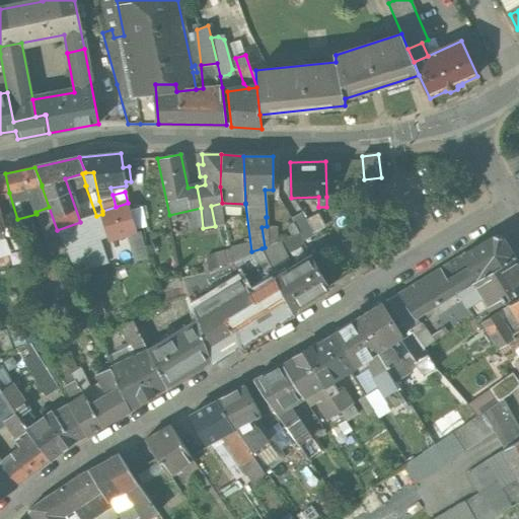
[(116,207),(102,211),(102,214),(109,238),(135,231),(130,210),(128,203),(116,207)]
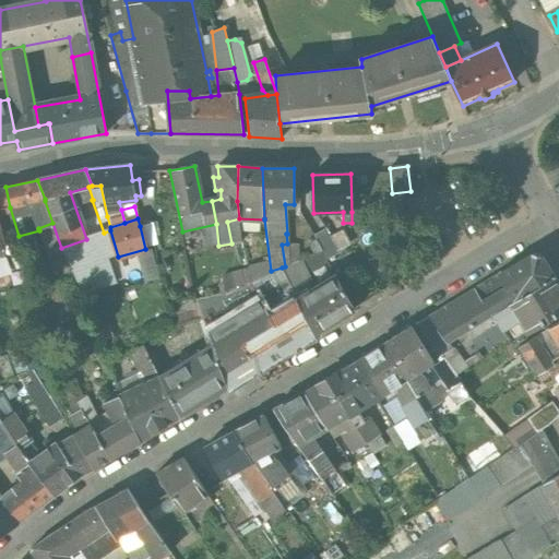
[(52,223),(38,228),(39,230),(48,253),(56,251),(64,273),(72,271),(61,248),(52,223)]
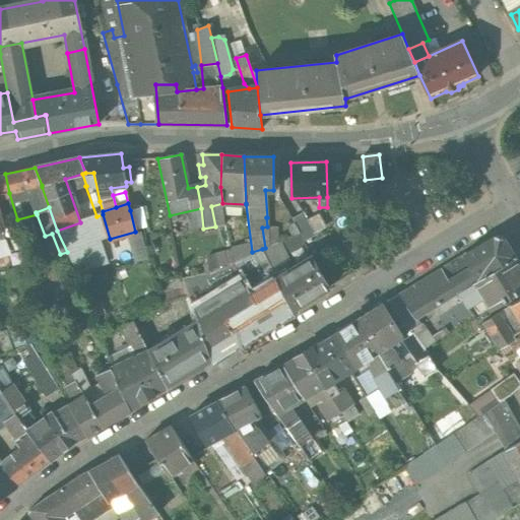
[(141,207),(130,210),(135,232),(146,229),(141,207)]
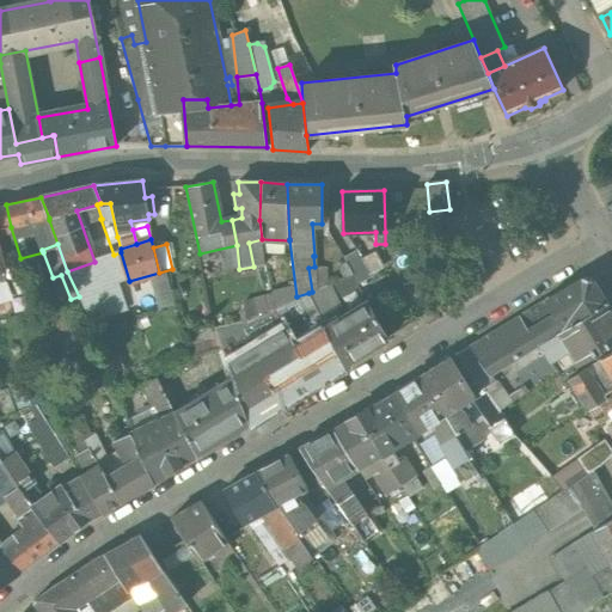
[(356,251),(344,258),(359,283),(371,276),(356,251)]
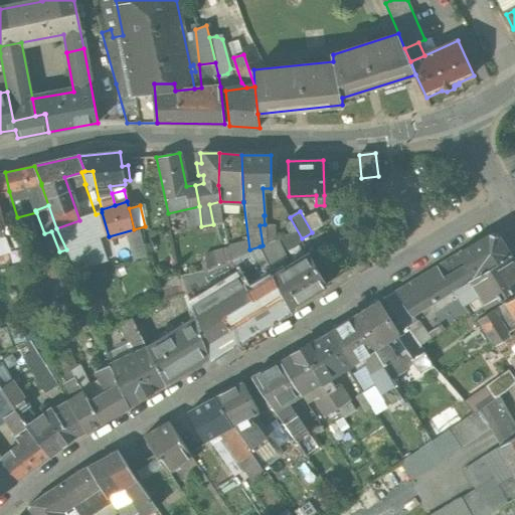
[(0,253),(8,251),(0,218),(0,253)]
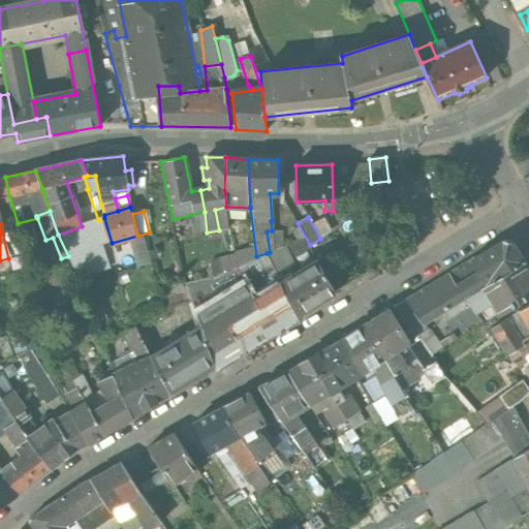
[(82,226),(58,235),(68,256),(78,279),(96,272),(110,268),(101,244),(89,247),(82,226)]
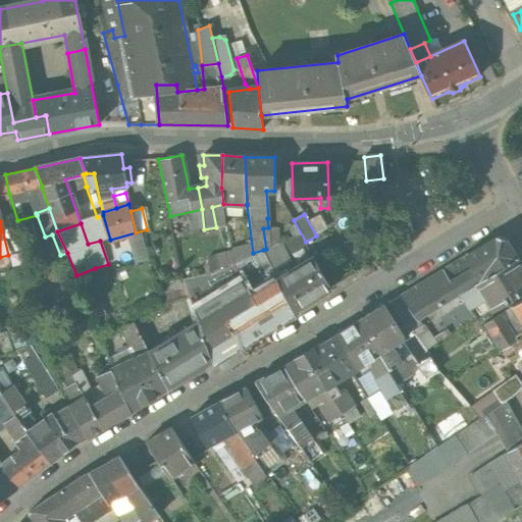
[(497,238),(464,257),(479,282),(517,259),(505,239),(497,238)]
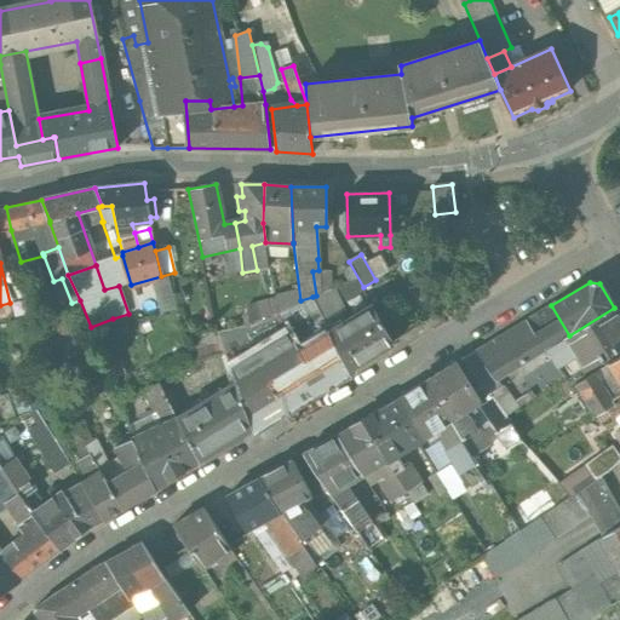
[(313,297),(300,300),(302,303),(241,327),(217,333),(225,356),(229,367),(288,333),(299,351),(329,332),(329,331),(313,297)]
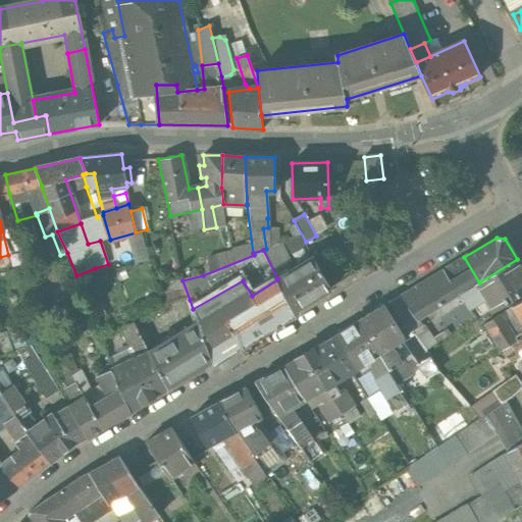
[(313,257),(277,278),(277,279),(293,312),(331,289),(313,257)]
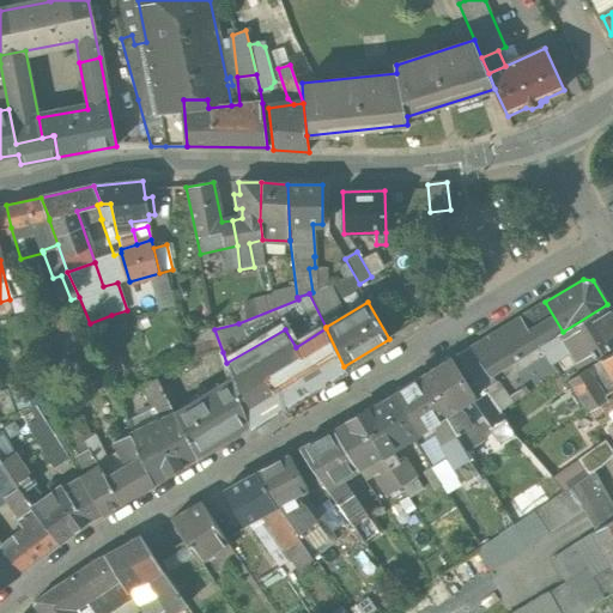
[(545,302),(468,349),(491,377),(516,362),(541,346),(560,334),(563,332),(545,302)]
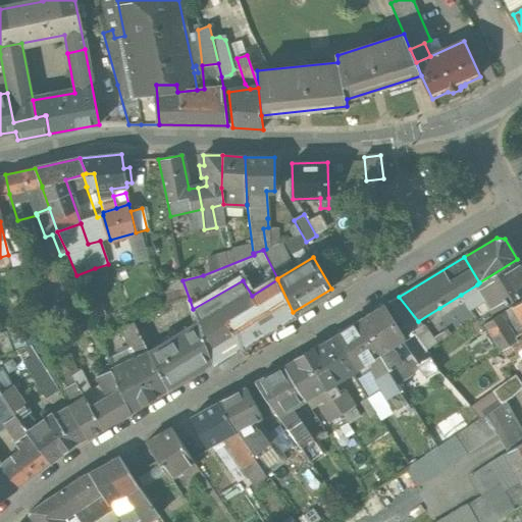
[(479,282),(477,284),(494,313),(521,295),(521,267),(517,259),(479,282)]
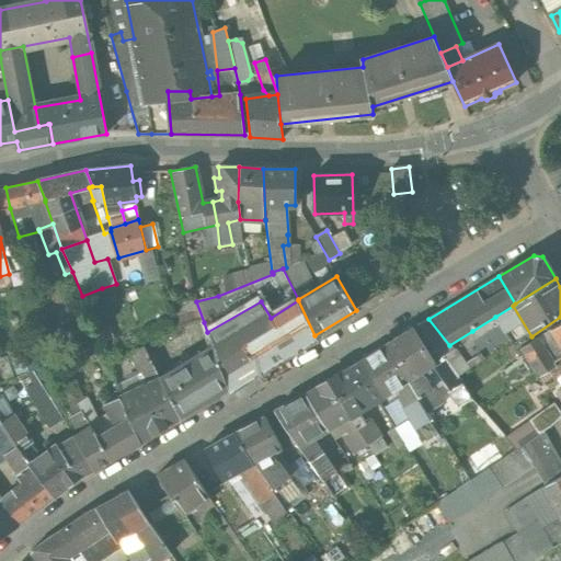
[(195,297),(171,302),(178,328),(204,322),(196,301),(195,297)]
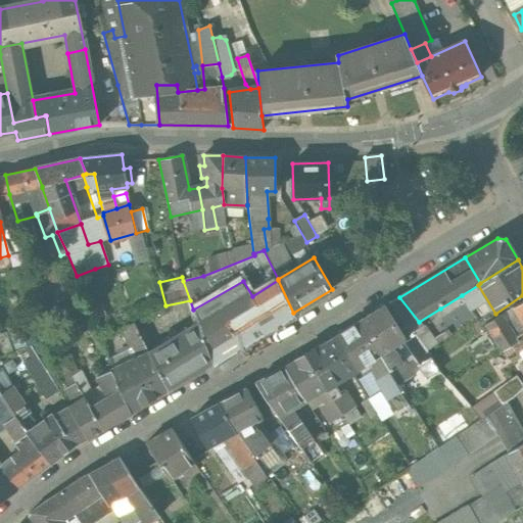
[(243,281),(193,310),(198,322),(212,362),(293,313),(278,280),(252,296),(243,281)]
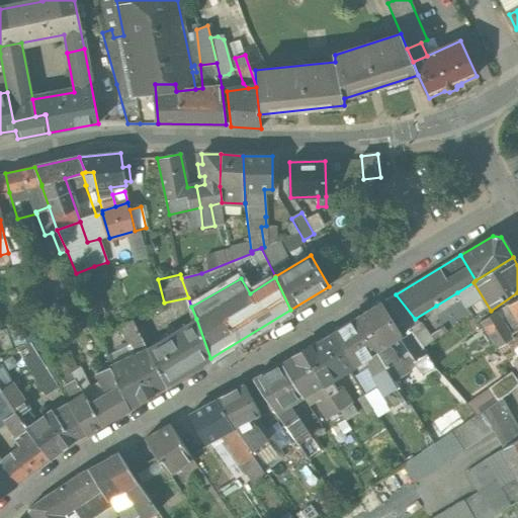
[(457,292),(436,306),(440,311),(460,296),(457,292)]
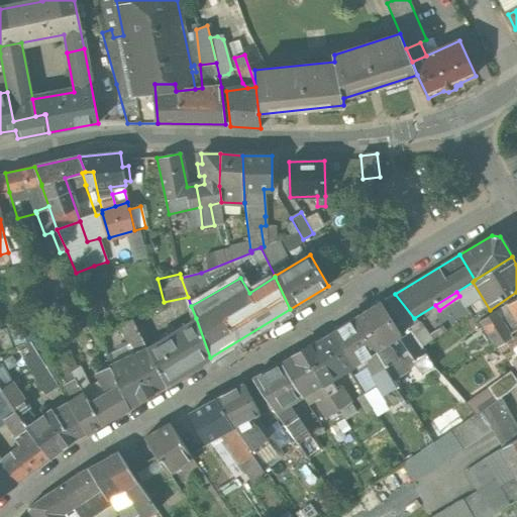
[(414,318),(395,294),(385,301),(410,333),(422,348),(432,341),(414,318)]
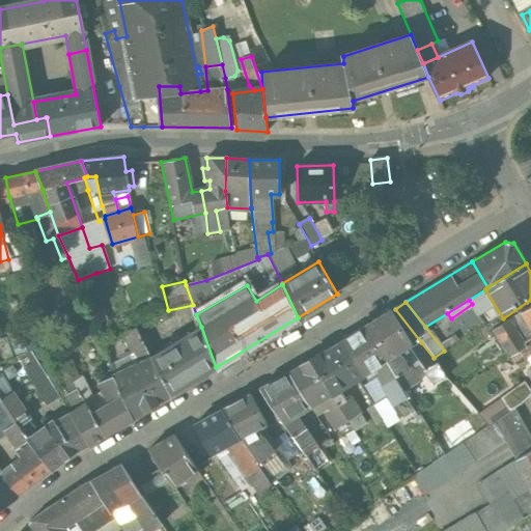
[(530,306),(521,313),(527,323),(530,330),(530,306)]
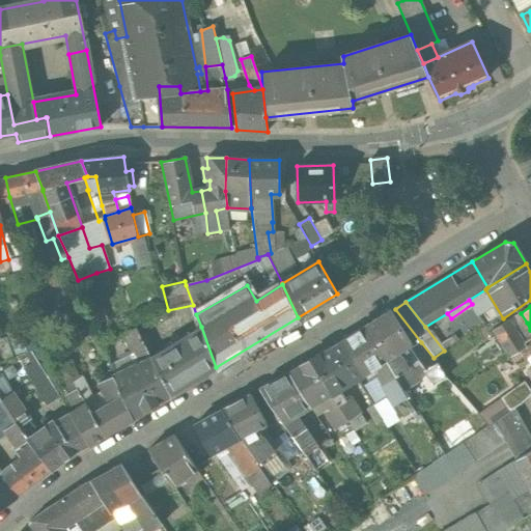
[(390,311),(365,327),(395,375),(404,391),(419,382),(410,366),(408,366),(407,366),(401,357),(395,353),(410,344),(390,311)]
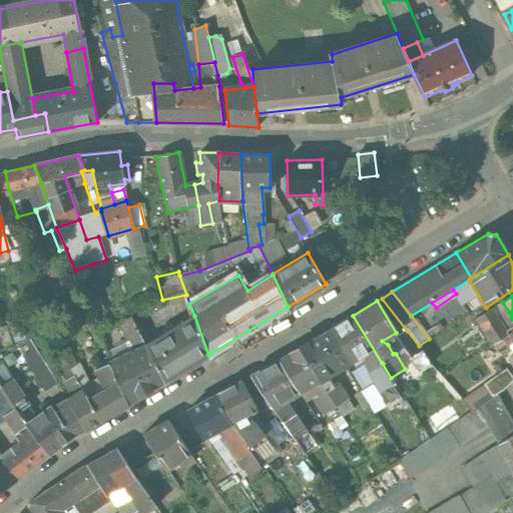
[(512,319),(509,312),(497,320),(492,310),(478,319),(493,345),(505,337),(509,343),(512,340),(512,319)]
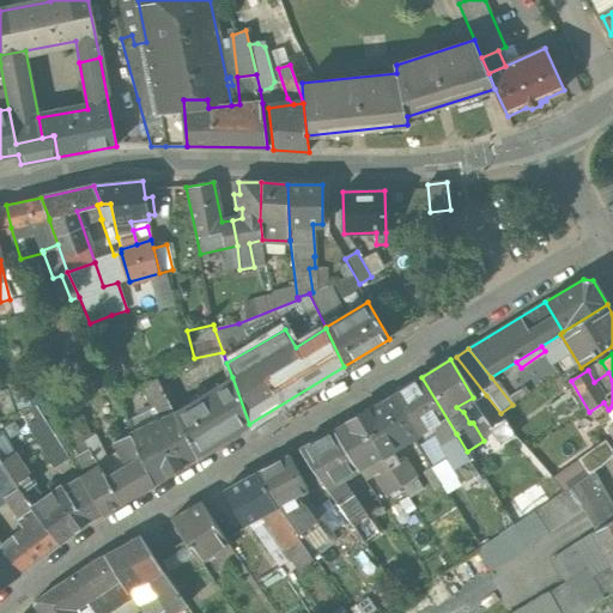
[(175,413),(174,413),(196,456),(249,424),(232,377),(175,413)]
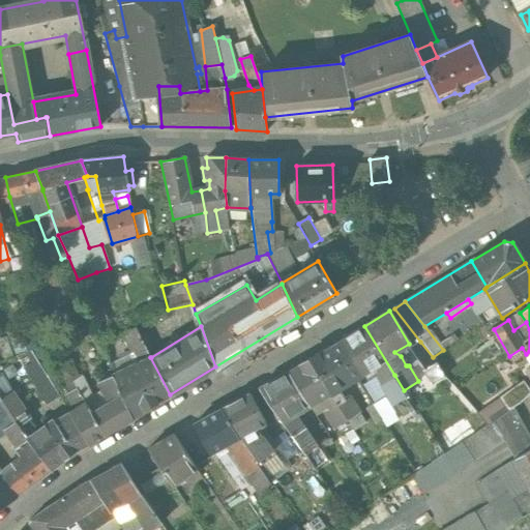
[(394,375),(364,326),(335,344),(355,377),(375,364),(378,369),(376,374),(381,382),(394,375)]
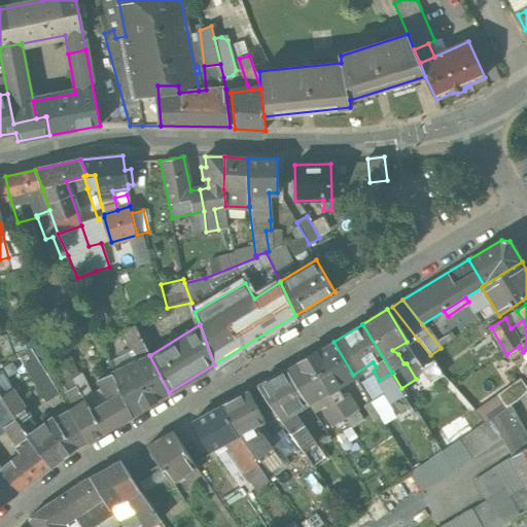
[(150,355),(135,325),(123,331),(137,361),(149,355),(150,355)]
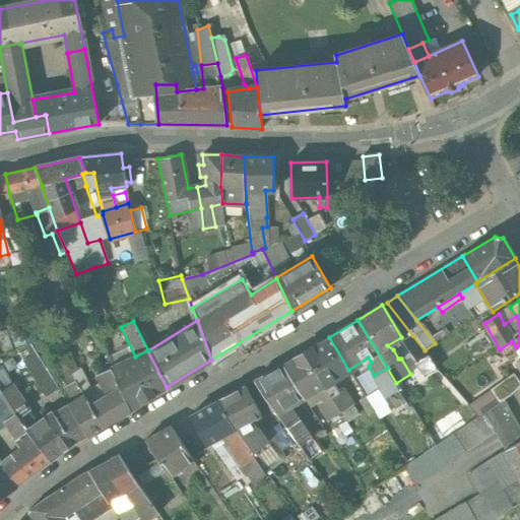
[(20,325),(8,330),(15,348),(27,344),(20,325)]
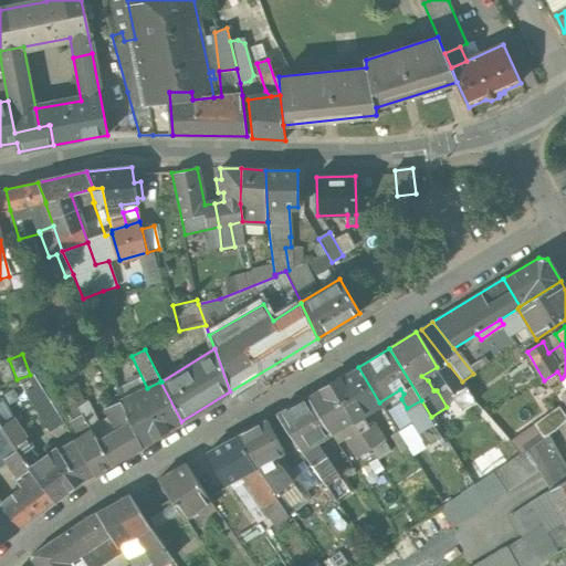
[(462,381),(449,365),(438,371),(453,395),(452,395),(462,409),(474,401),(467,387),(462,381)]
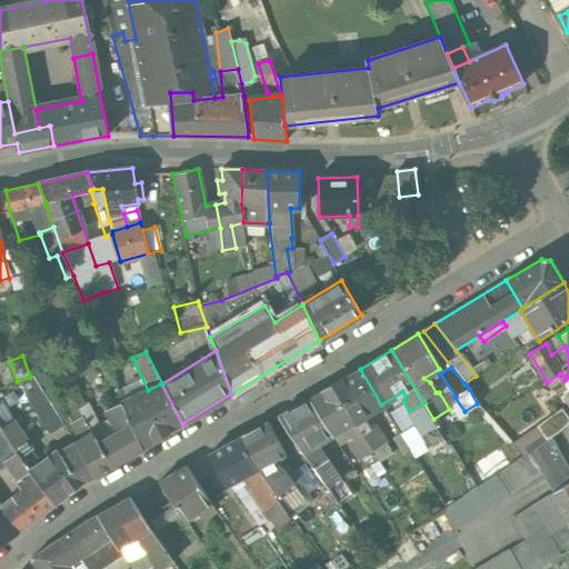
[(360,369),(332,386),(361,432),(370,427),(363,415),(381,405),(360,369)]
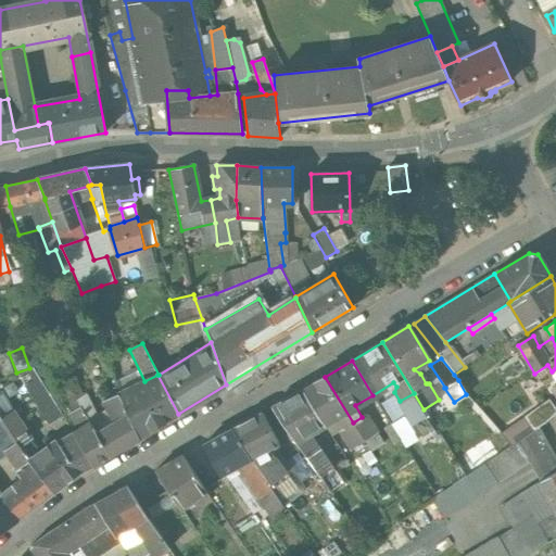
[(29,368),(16,373),(50,424),(62,415),(32,367),(29,368)]
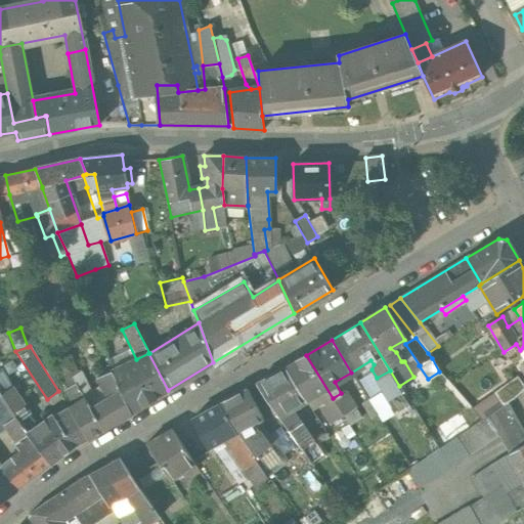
[(15,352),(0,358),(0,388),(28,370),(15,352)]
